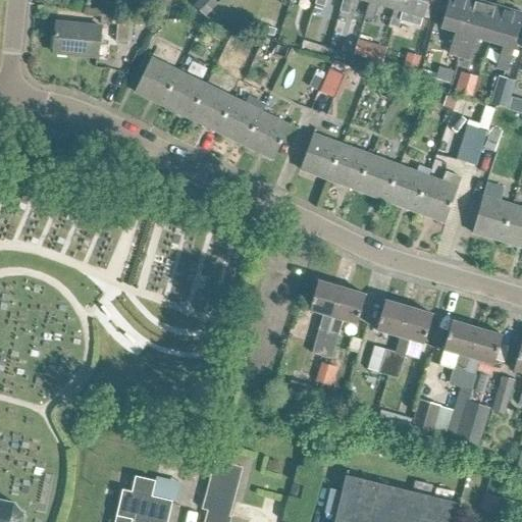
[(198,0),(194,5),(205,16),(218,4),(214,0),(198,0)]
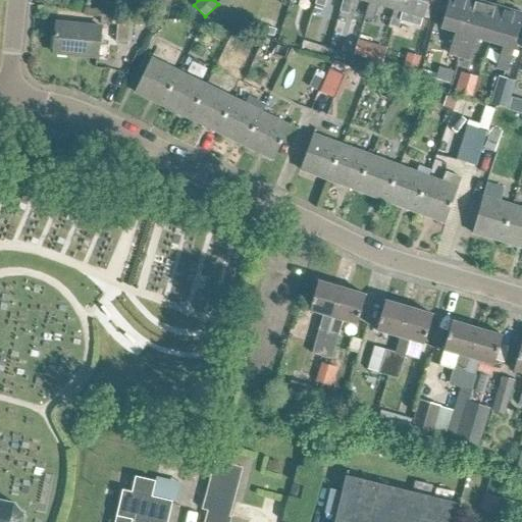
[(373,4),(374,0),(343,0),(340,12),(349,14),(353,0),(360,0),(370,3),(373,4)]
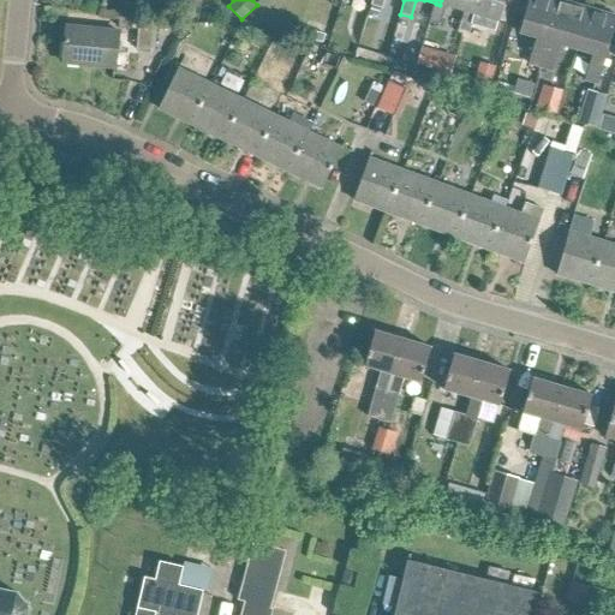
[(470,13),(472,0),(441,0),(440,5),(436,4),(430,23),(441,25),(446,6),(465,12),(470,13)]
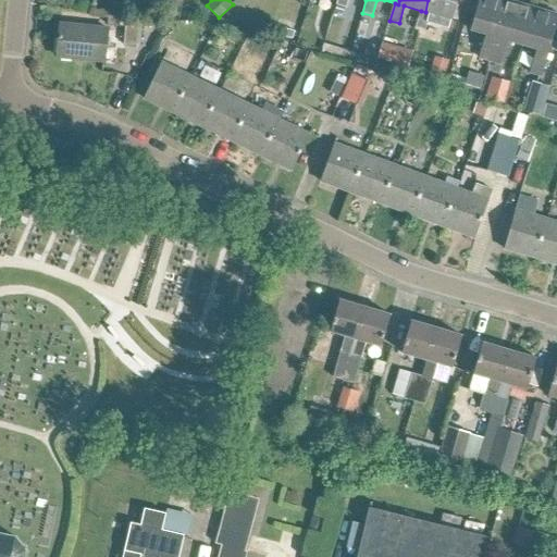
[(428,0),(425,12),(421,11),(417,28),(425,31),(431,13),(453,20),(457,0),(428,0)]
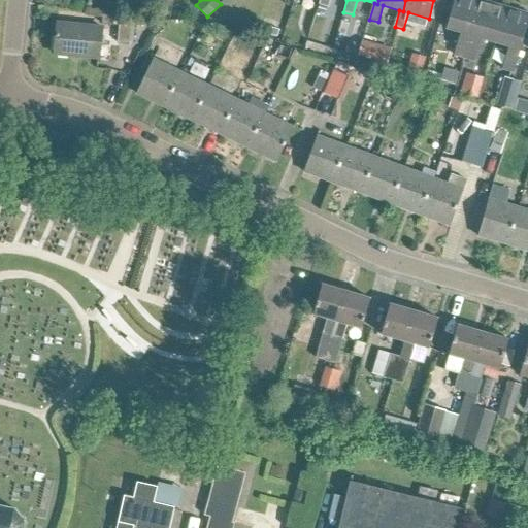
[(466,59),(483,1),(479,0),(456,0),(448,29),(462,33),(456,56),(466,59)]
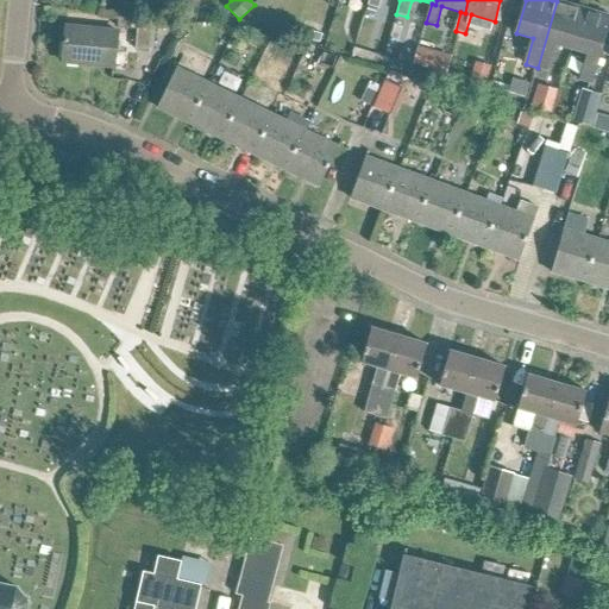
[(573,50),(584,8),(557,1),(538,68),(550,70),(557,45),(573,50)]
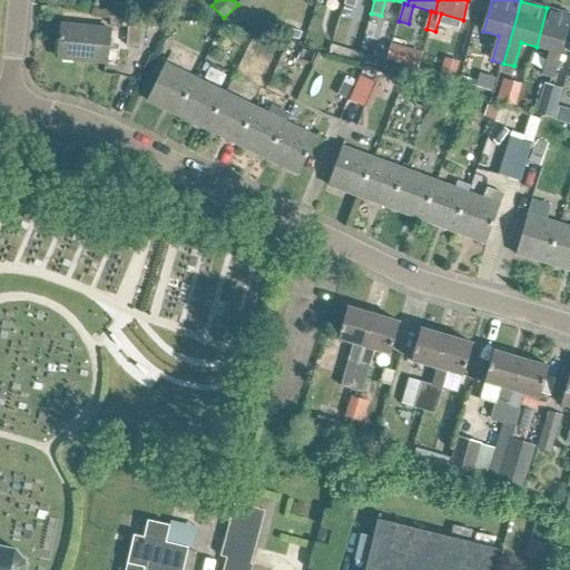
[(569,15),(547,8),(537,47),(551,50),(544,75),(556,78),(569,28),(569,15)]
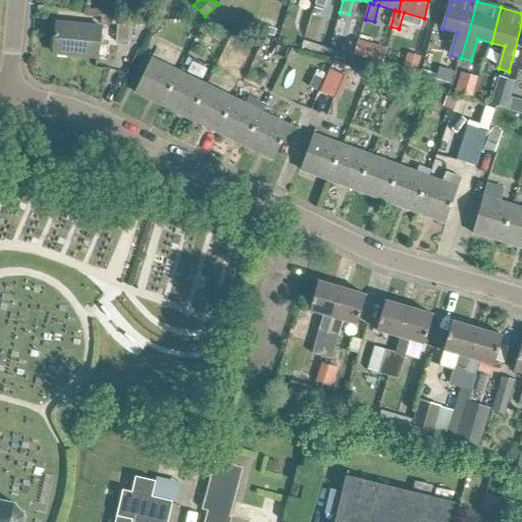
[(133,17),(117,16),(115,41),(131,43),(133,17)]
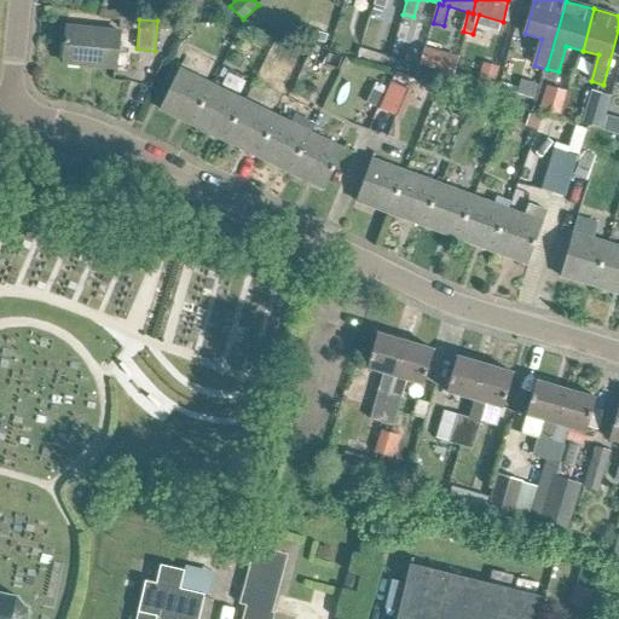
[(116,68),(119,32),(68,27),(64,63),(116,68)]
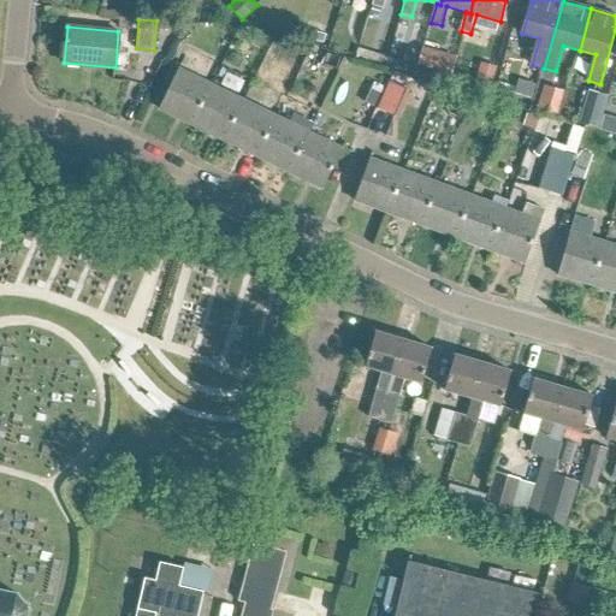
[(278,59),(298,70),(306,55),(285,45),(278,59)]
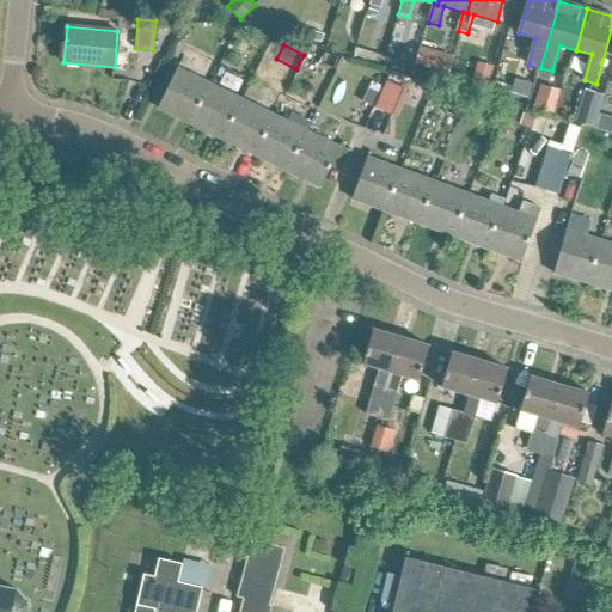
[(422,46),(420,63),(454,67),(456,49),(422,46)]
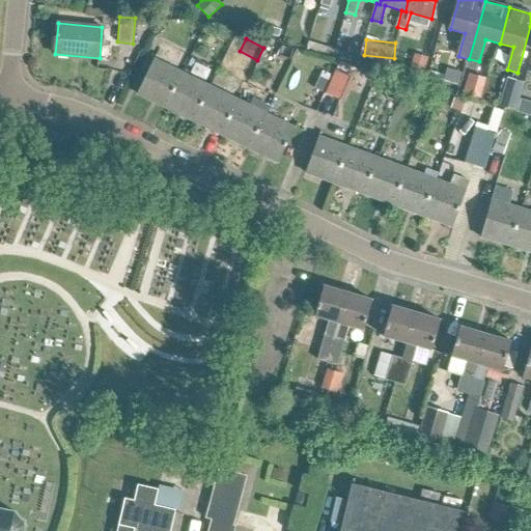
[(310,67),(292,59),(280,86),(298,94),(310,67)]
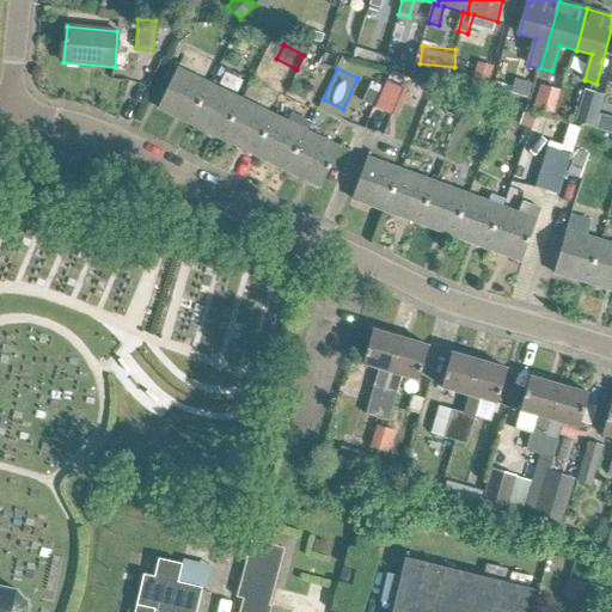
[(191,124),(210,85),(178,69),(159,108),(191,124)]
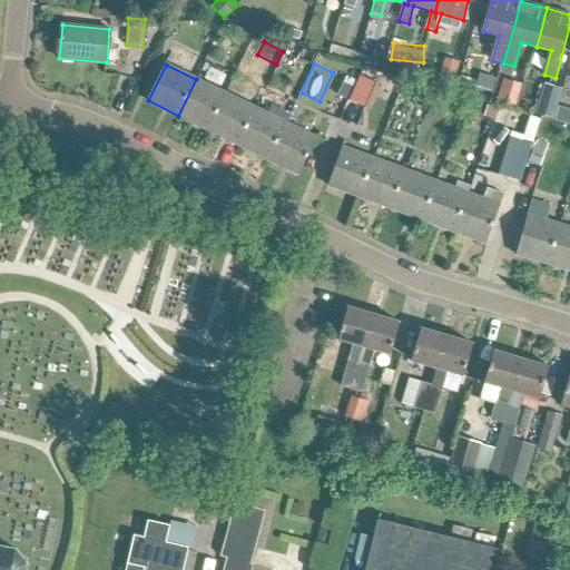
[(363,106),(373,81),(359,75),(349,99),(363,106)]
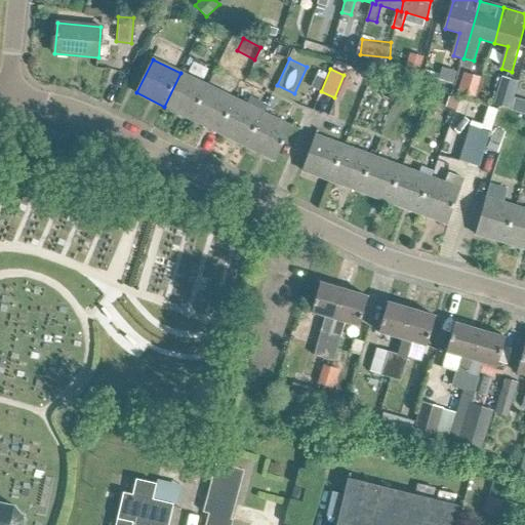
[(451,83),(454,73),(441,69),(438,79),(451,83)]
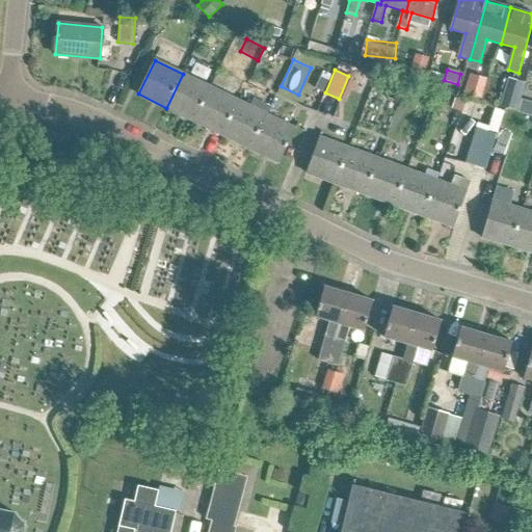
[(194,122),(211,87),(183,74),(166,108),(194,122)]
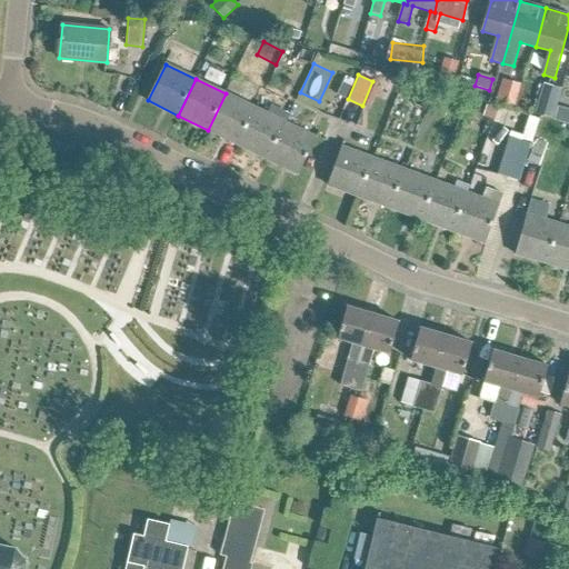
[(496,103),(513,108),(521,83),(502,79),(496,103)]
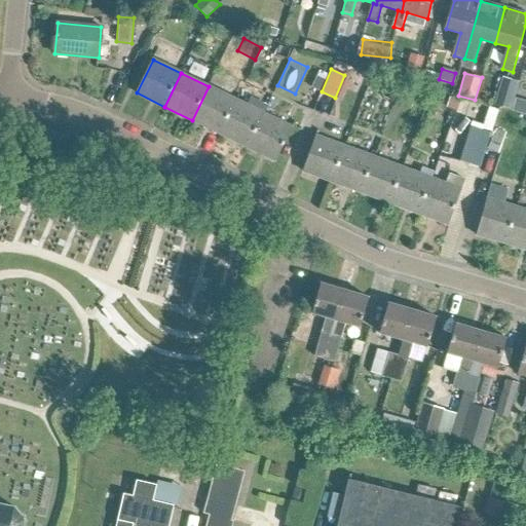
[(510,109),(518,81),(501,76),(493,104),(510,109)]
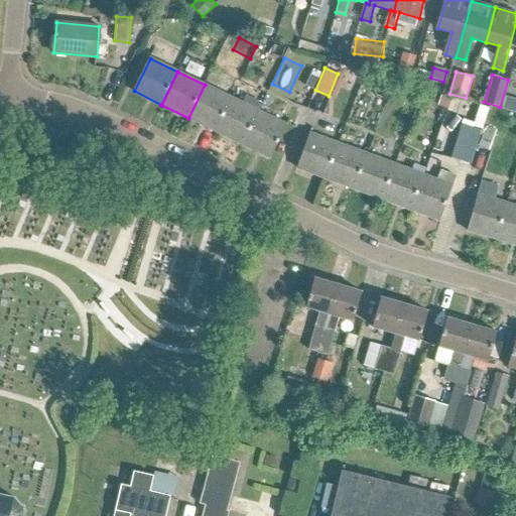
[(216,131),(232,99),(205,85),(188,118),(216,131)]
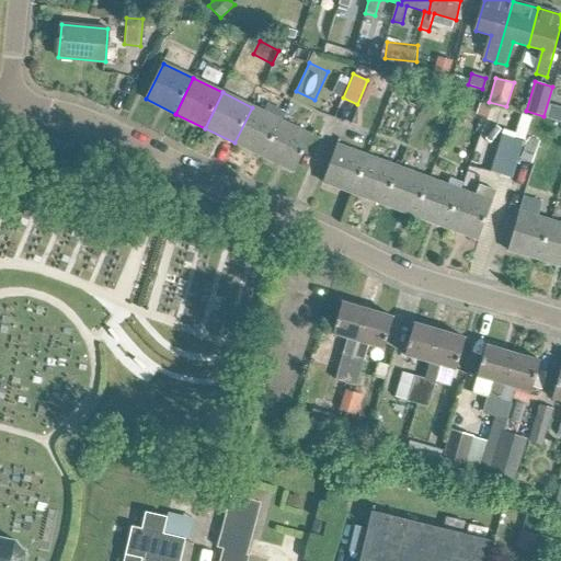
[(350,123),(357,104),(343,98),(335,117),(350,123)]
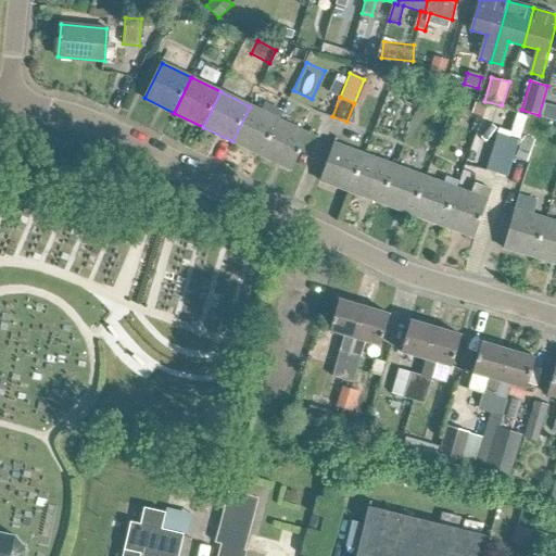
[(474,99),(470,111),(481,114),(485,102),(474,99)]
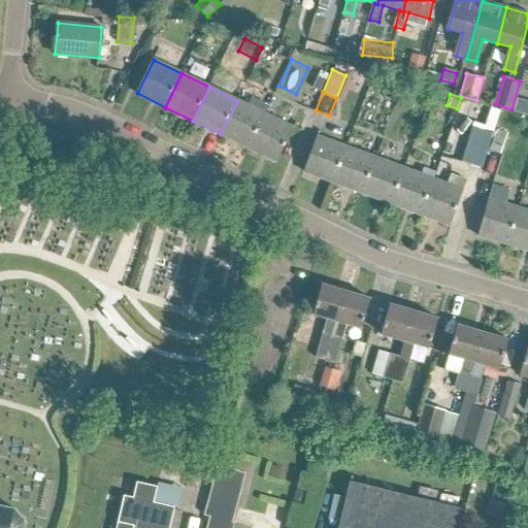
[(527,101),(517,98),(513,111),(527,114),(527,101)]
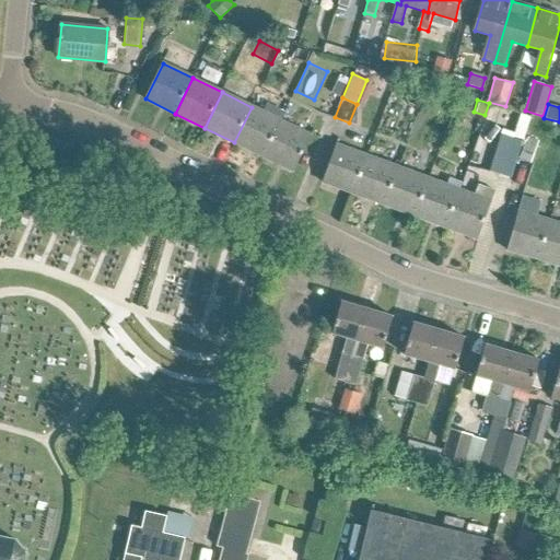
[(264,158),(281,121),(252,107),(234,142),(264,158)]
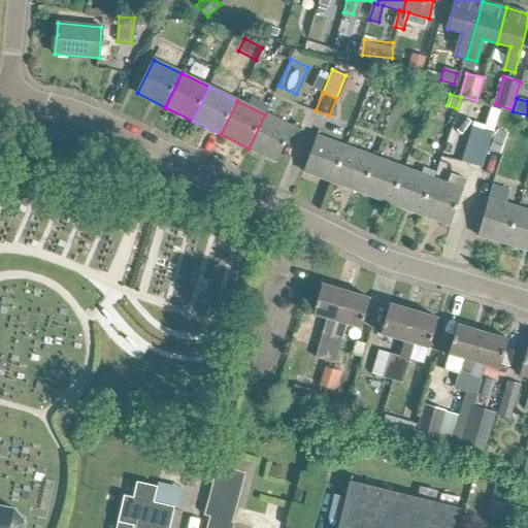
[(265,114),(249,149),(275,162),(293,129),(265,114)]
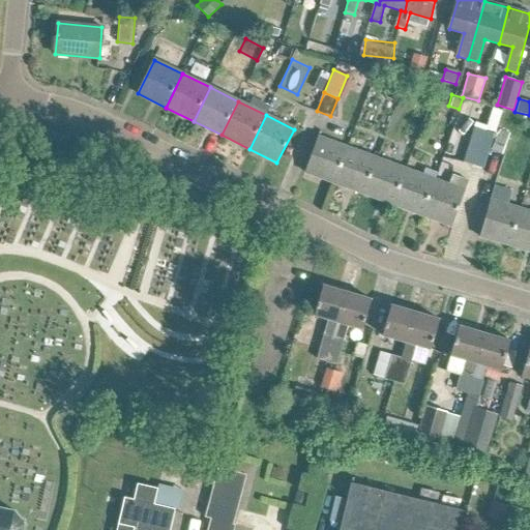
[(494,133),(473,126),(462,163),(483,169),(494,133)]
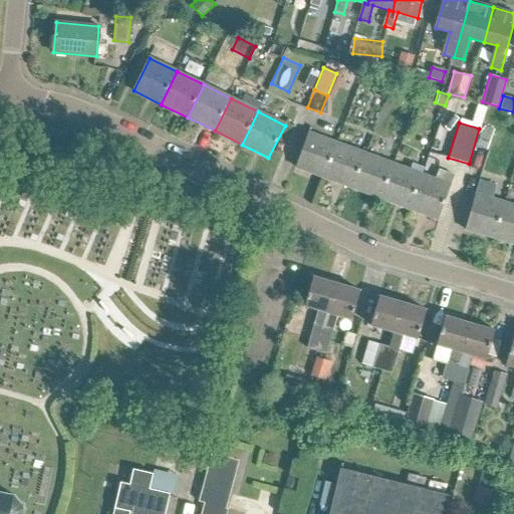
[(324,178),(337,143),(309,132),(296,167),(324,178)]
